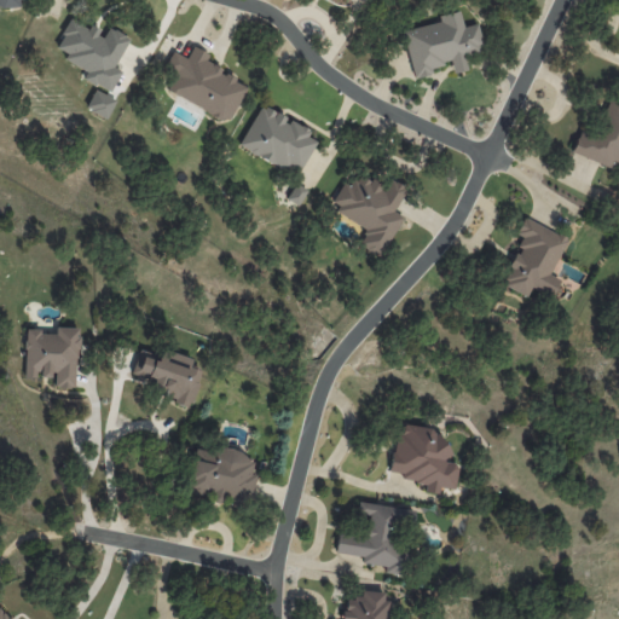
[(0,0),(0,4),(13,16),(25,0),(0,0)]
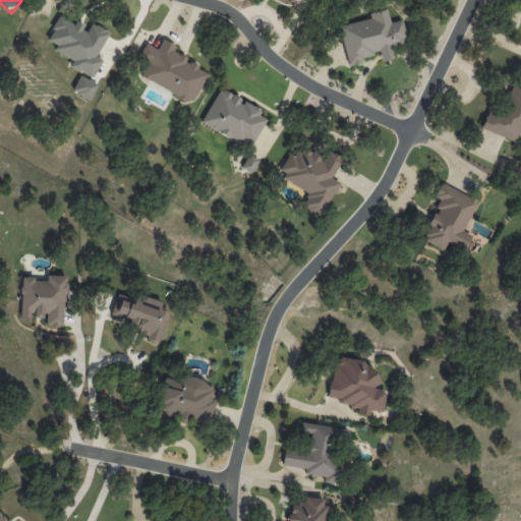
[(339,24),(347,65),(363,62),(362,56),(379,52),(380,61),(393,59),(390,47),(406,43),(402,20),(390,22),(387,9),(368,12),(369,18),(339,24)]
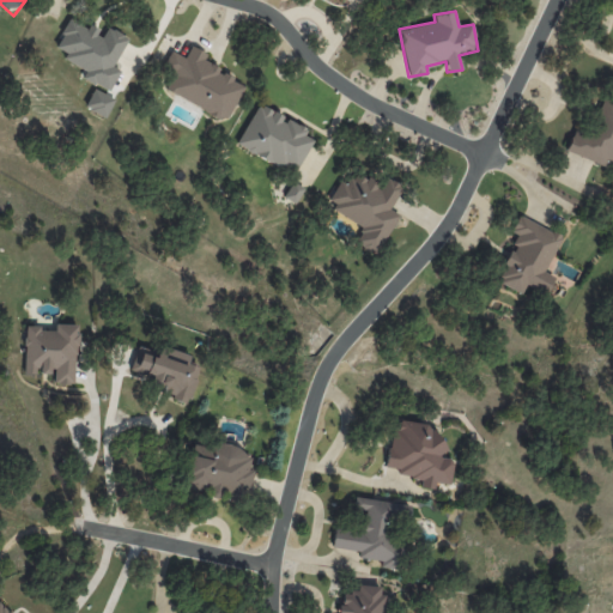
[(108,91),(119,71),(111,67),(127,37),(107,26),(102,35),(70,18),(54,47),(66,53),(62,59),(84,71),(82,77),(108,91)]
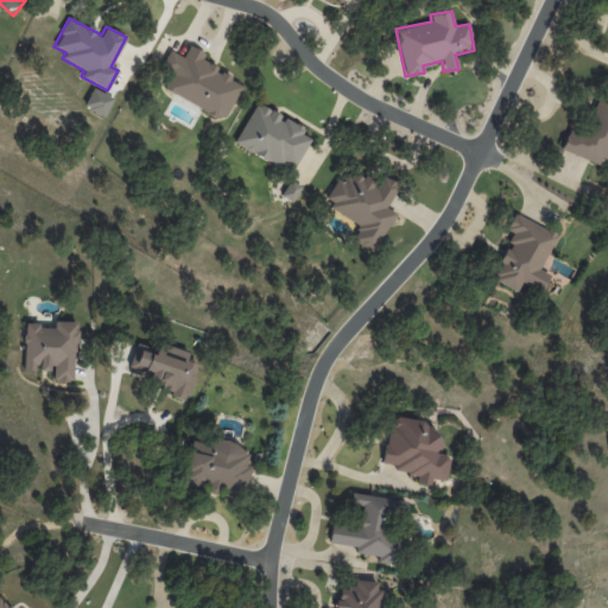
[(163,90),(225,119),(241,83),(215,71),(216,67),(202,59),(206,52),(189,45),(183,57),(169,50),(160,69),(170,74),(163,90)]
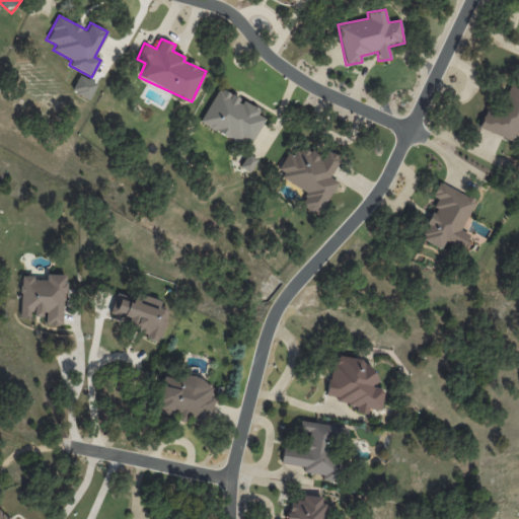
[(478,128),(510,141),(512,135),(518,137),(518,82),(518,86),(510,83),(499,110),(487,106),(478,128)]
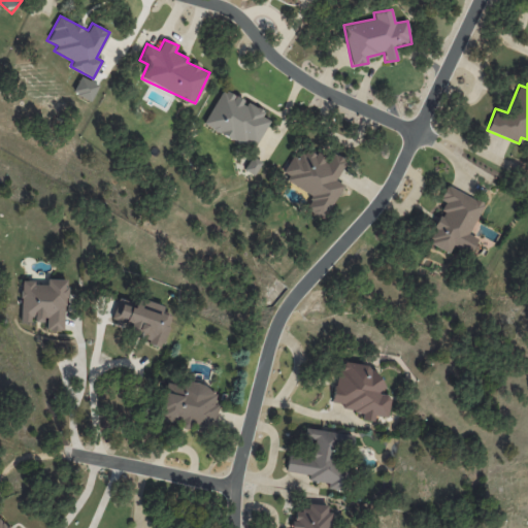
[(268,120),(261,117),(264,111),(222,90),(204,125),(253,150),(268,120)]
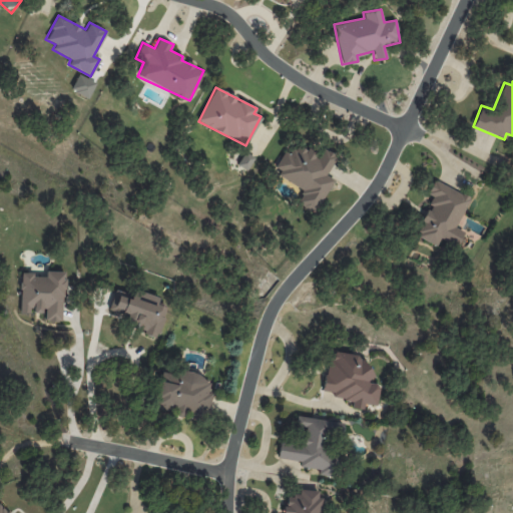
[(304,187),(297,202),(316,212),(332,178),(326,175),(336,155),(323,148),(319,156),(295,144),(291,153),(284,150),(273,172),(304,187)]
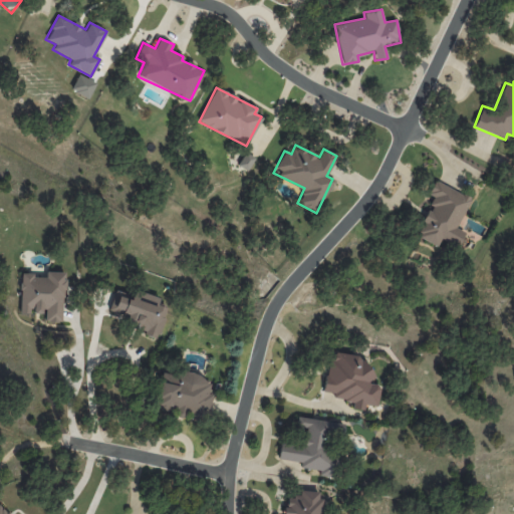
[(238,166),(248,171),(254,157),(244,153),(238,166)]
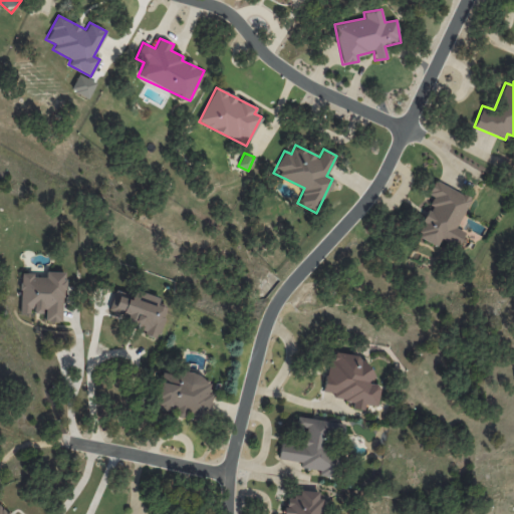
[(437,246),(441,239),(458,246),(464,231),(457,228),(470,197),(434,181),(428,194),(434,197),(422,221),(424,222),(417,237),(437,246)]
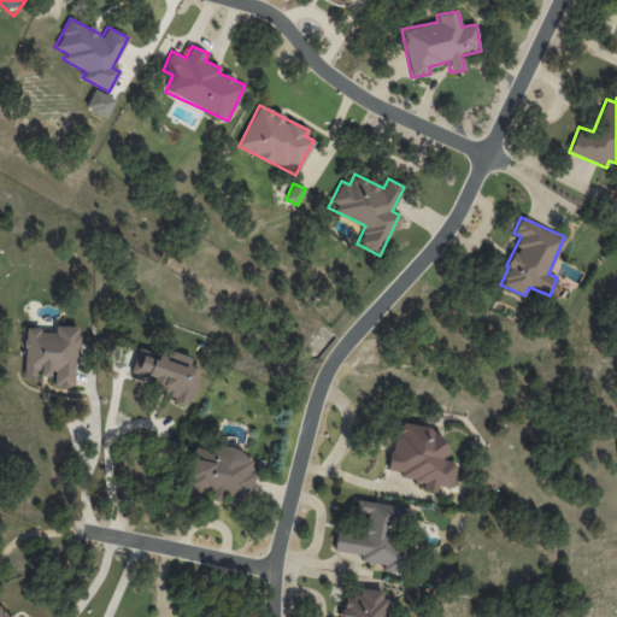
[(77,327),(54,325),(54,330),(24,330),(23,376),(36,376),(53,376),(53,386),(75,387),(77,327)]
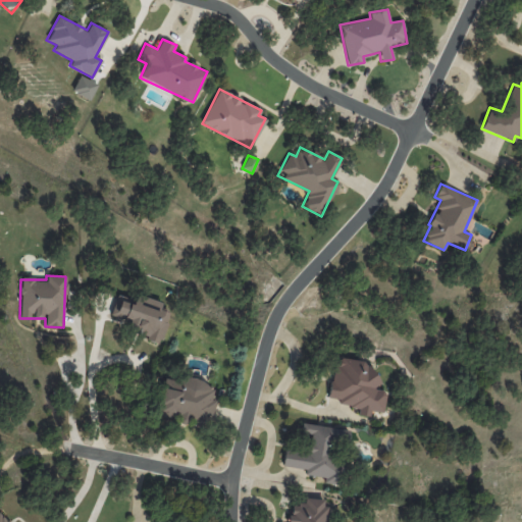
[(161,302),(134,294),(131,304),(119,301),(115,314),(129,318),(126,330),(161,341),(169,312),(159,310),(161,302)]
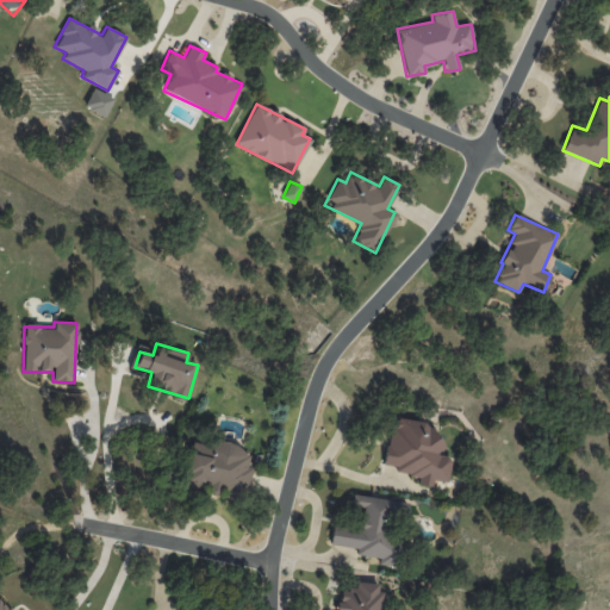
[(383,468),(419,475),(418,484),(431,487),(433,479),(447,483),(452,458),(436,455),(442,427),(393,417),(383,468)]
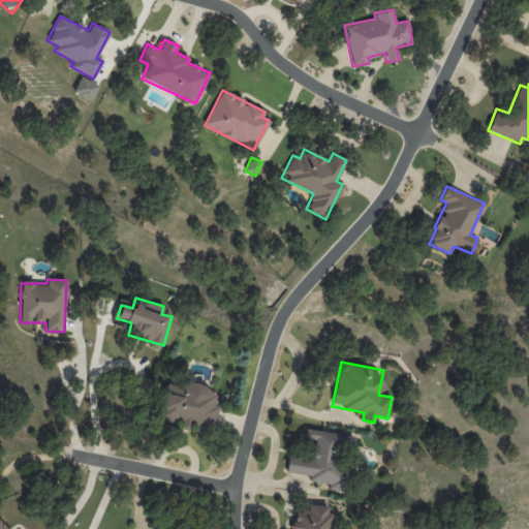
[(212,433),(218,406),(214,405),(217,392),(167,379),(157,418),(212,433)]
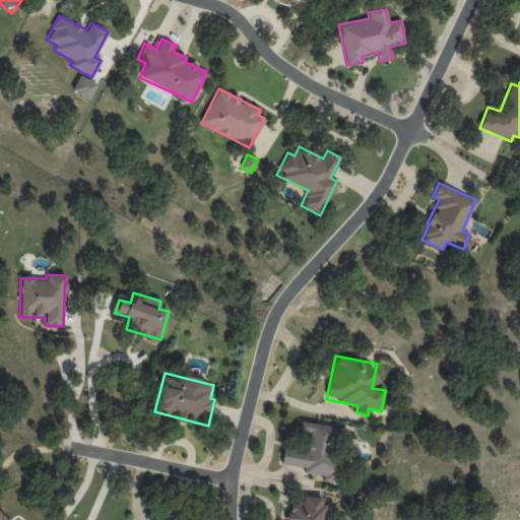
[(346,429),(300,421),(298,433),(308,434),(306,449),(283,446),(280,464),(304,467),(303,472),(322,475),(322,480),(338,483),(342,459),(329,457),(332,438),(345,440),(346,429)]
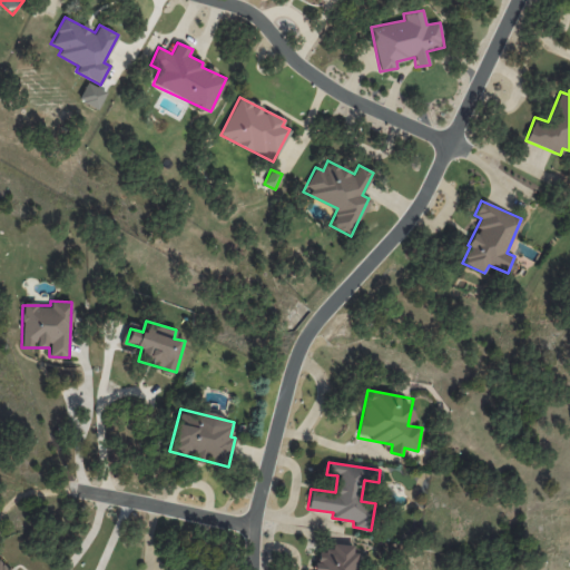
[(354,569),(356,546),(332,543),(331,551),(316,550),(314,569),(354,569)]
